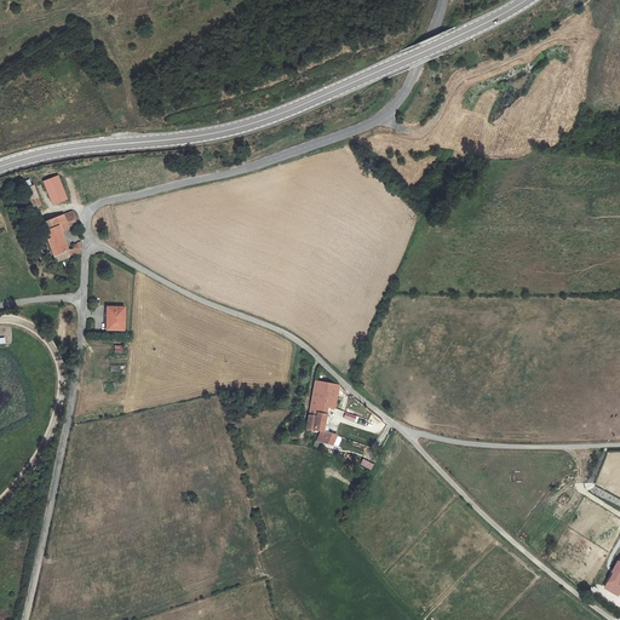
[(58,176),(44,182),(53,205),(67,199),(58,176)]
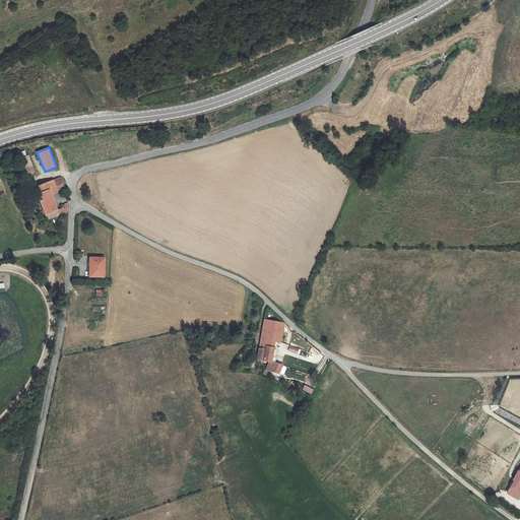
[(26,150),(20,153),(30,176),(37,174),(26,150)]
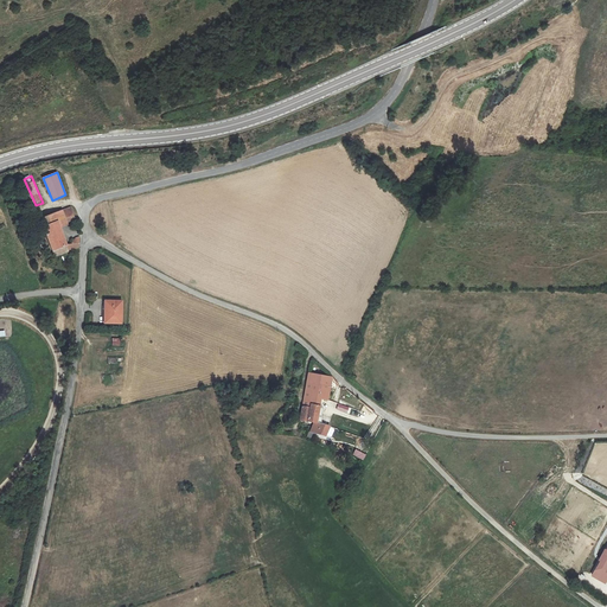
[(61,228),(77,221),(71,206),(39,218),(56,257),(80,247),(80,236),(68,243),(61,228)]
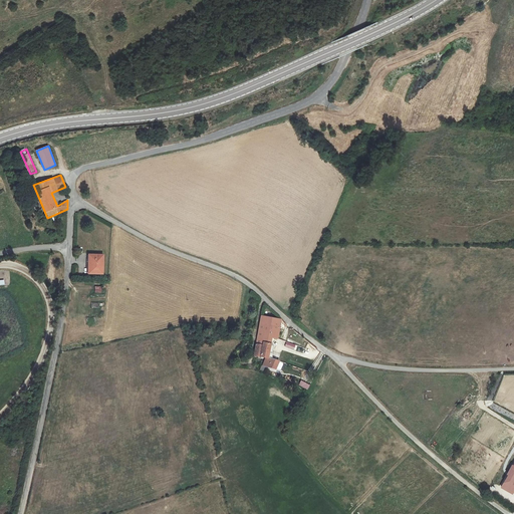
[(103,255),(89,255),(88,273),(102,273),(103,255)]
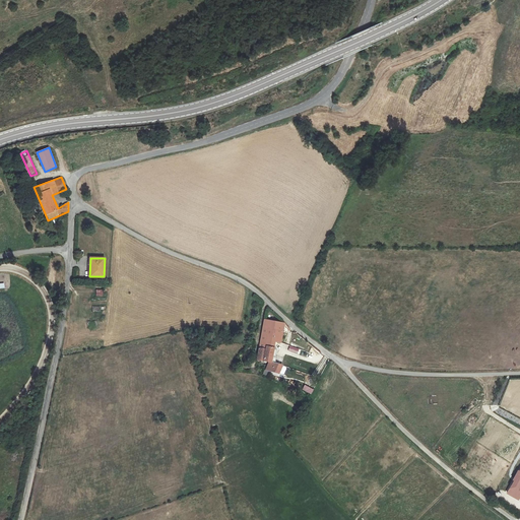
[(269,362),(271,363),(274,345),(275,341),(282,342),(284,323),(265,319),(260,348),(267,349),(265,362),(269,362)]
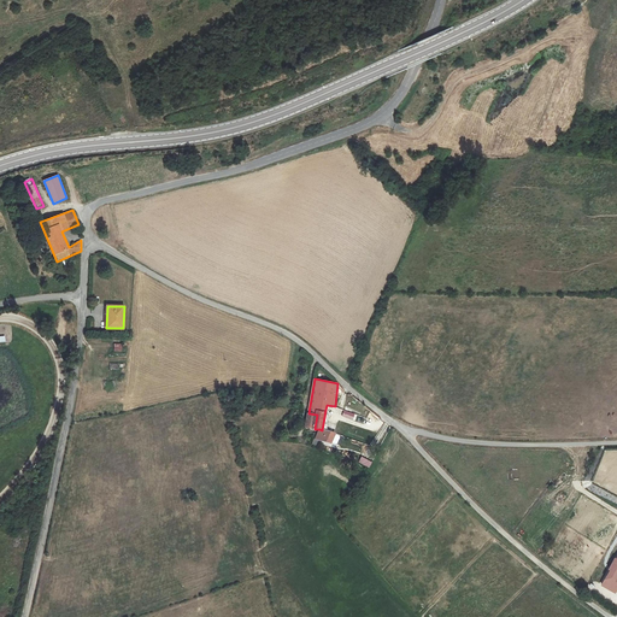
[(317,415),(309,413),(306,427),(315,429),(317,415)]
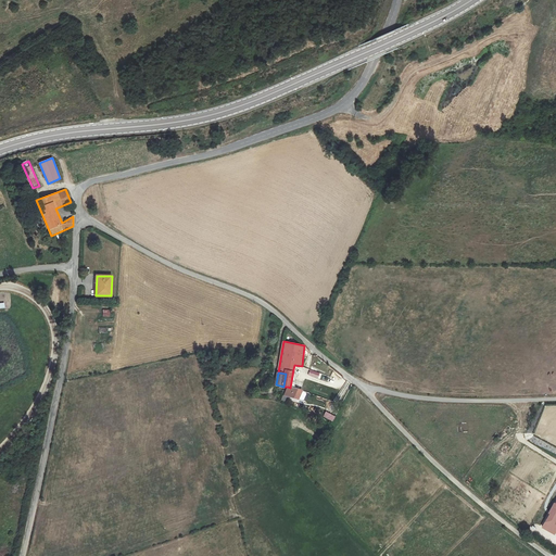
[(285,395),(290,396),(291,396),(300,399),(302,390),(297,389),(290,388),(288,387),(285,395)]
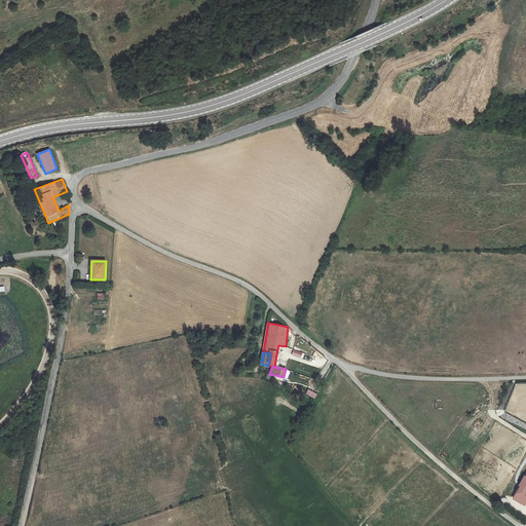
[(20,391),(24,385),(21,382),(17,386),(17,385),(15,388),(20,391)]
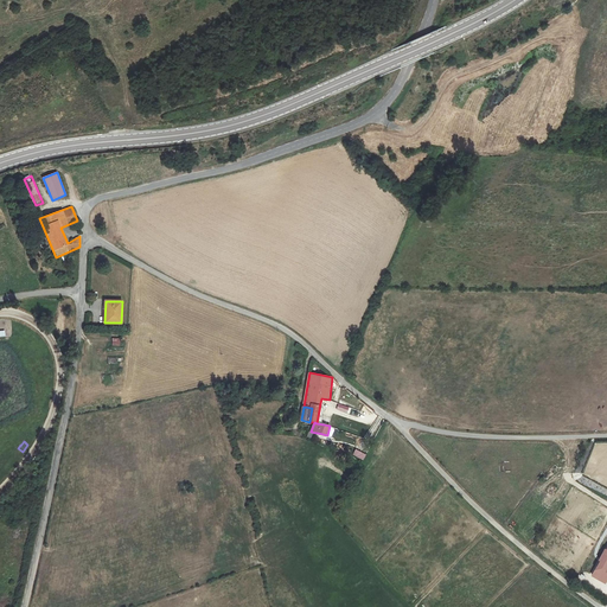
[(356,449),(353,454),(363,460),(365,454),(356,449)]
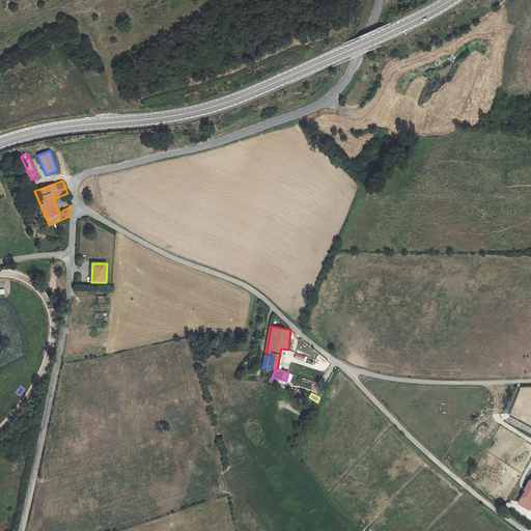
[(530,476),(518,504),(530,510),(530,509),(530,476)]
